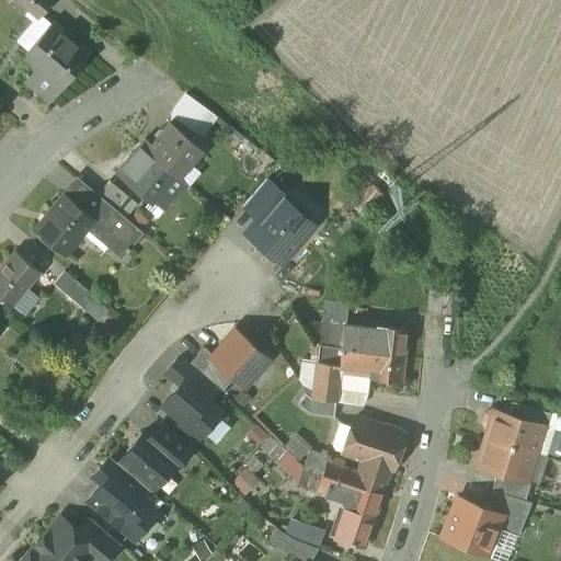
[(16,0),(39,19),(54,0),(16,0)]
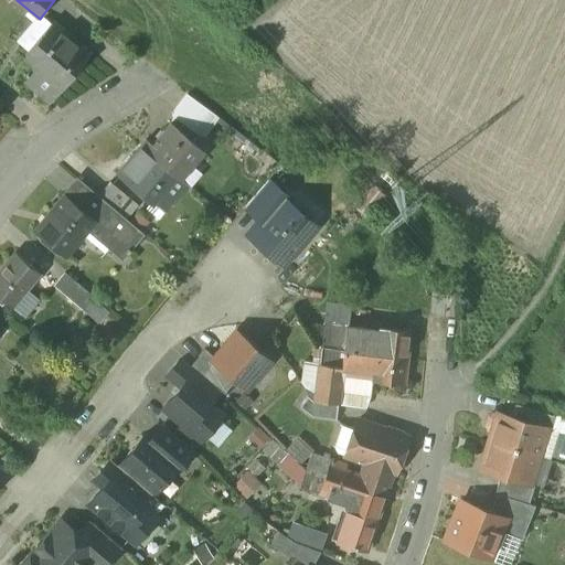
[(88,54),(52,23),(25,55),(27,56),(30,52),(43,63),(46,65),(43,70),(62,86),(88,54)]
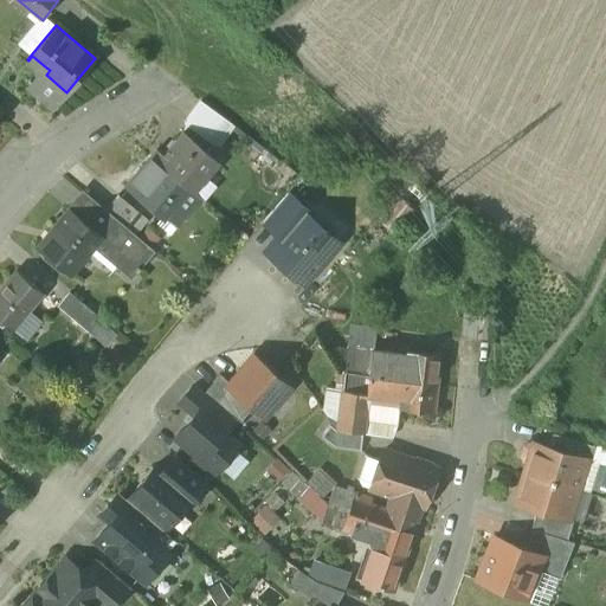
[(46,68),(30,86),(55,107),(66,92),(46,75),(50,70),(46,68)]
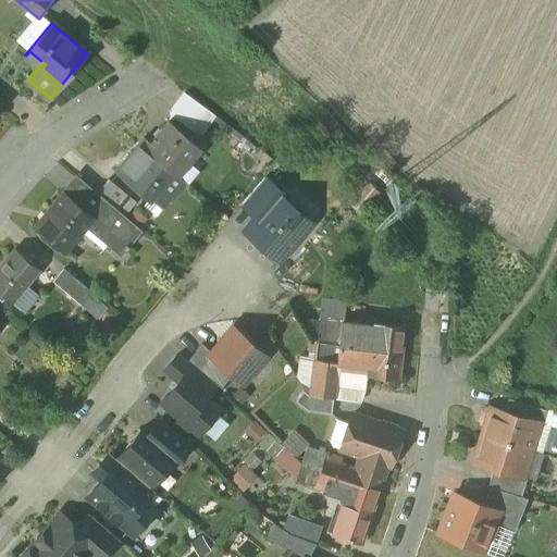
[(201,149),(169,122),(150,144),(144,138),(144,139),(140,144),(178,176),(178,175),(201,149)]
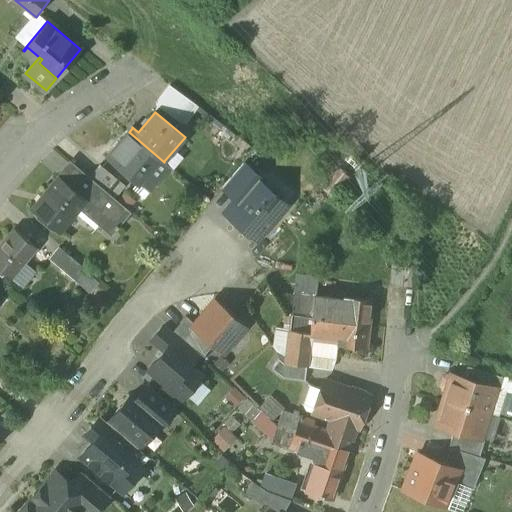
[(164,162),(129,132),(107,157),(138,183),(147,174),(150,171),(144,166),(154,155),(169,168),(174,172),(175,171),(164,161),(164,162)]
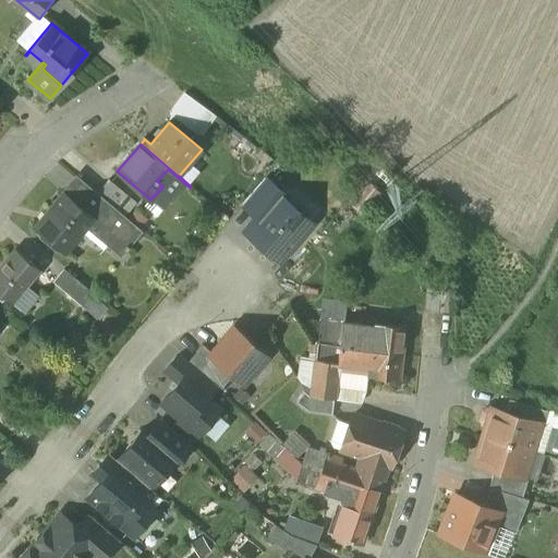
[(184,183),(168,169),(157,181),(164,186),(160,190),(170,198),(184,183)]
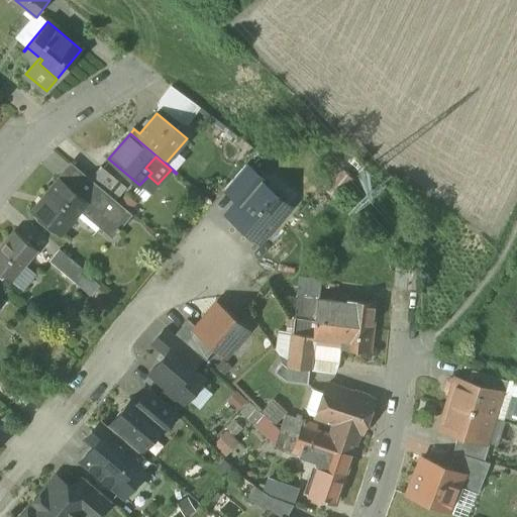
[(91,180),(72,164),(59,179),(87,203),(80,211),(112,238),(132,215),(115,200),(91,180)]
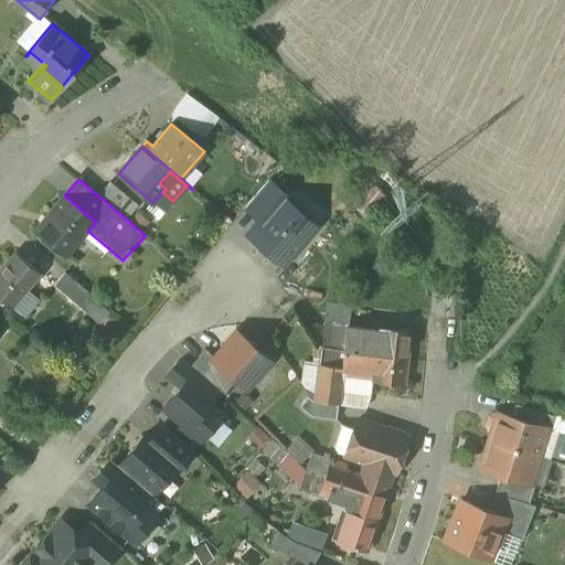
[(292,201),(268,181),(246,208),(262,221),(277,202),(286,210),(290,204),(292,201)]
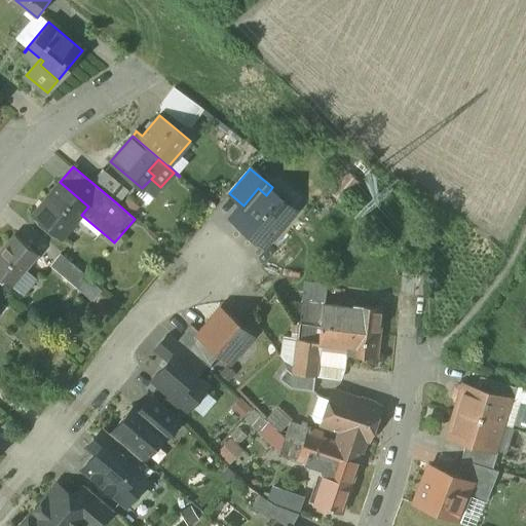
[(128,191),(103,170),(92,183),(117,203),(128,191)]
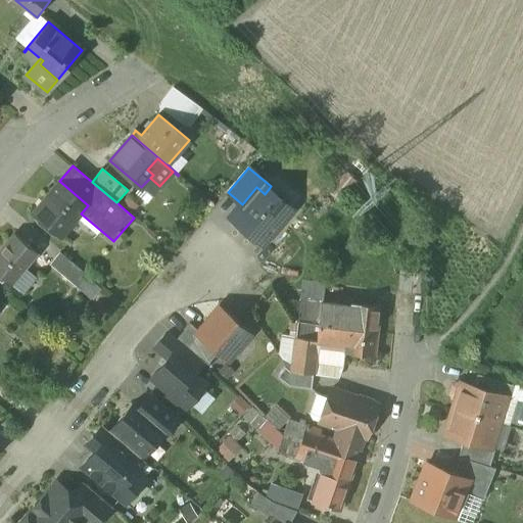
[(331,190),(342,199),(358,180),(347,171),(331,190)]
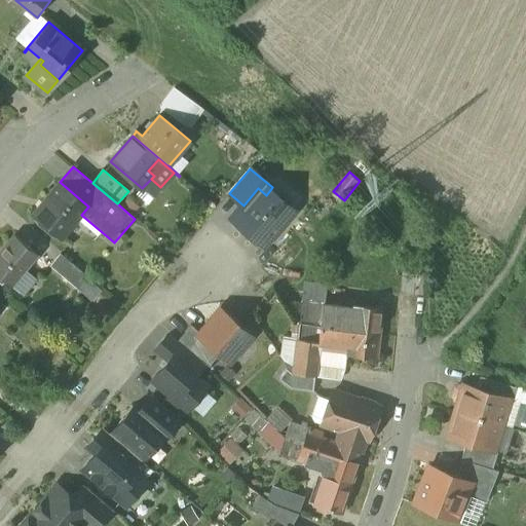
[(88,207),(60,182),(51,192),(51,193),(33,215),(61,238),(81,215),(88,207)]
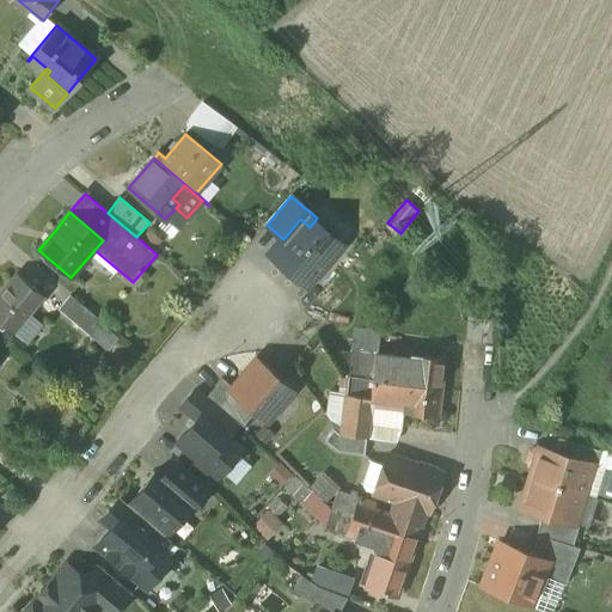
[(310,227),(300,219),(283,239),(270,256),(287,270),(287,275),(299,285),(304,285),(306,287),(342,244),(314,221),(310,227)]
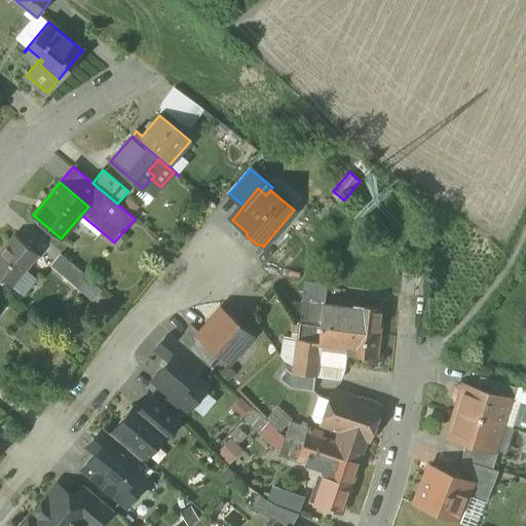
[(15,236),(0,254),(0,276),(11,286),(37,255),(15,236)]
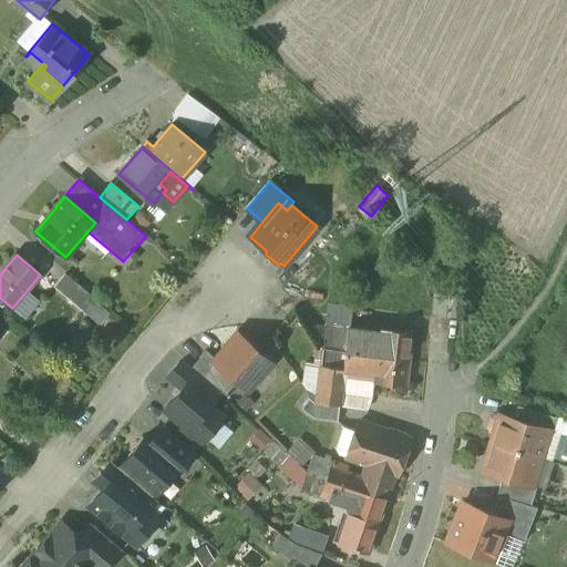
[(92,298),(65,275),(55,287),(82,310),(92,298)]
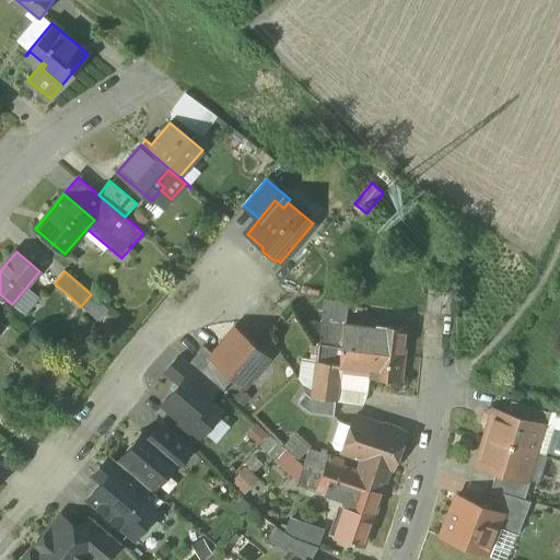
[(453,290),(428,289),(427,314),(452,315),(453,290)]
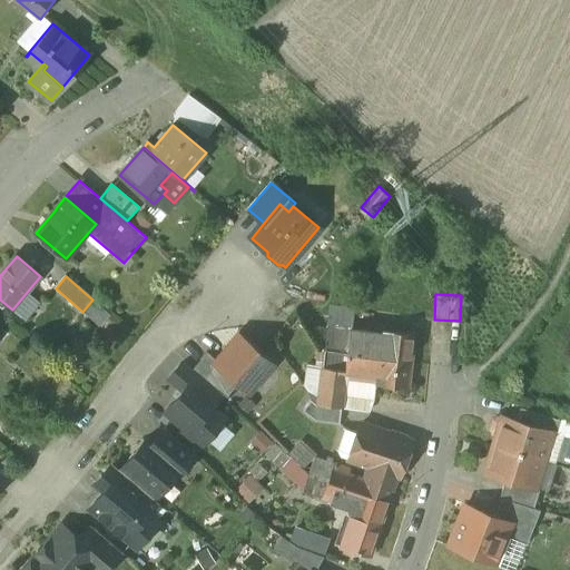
[(350,330),(327,326),(325,351),(347,354),(350,330)]
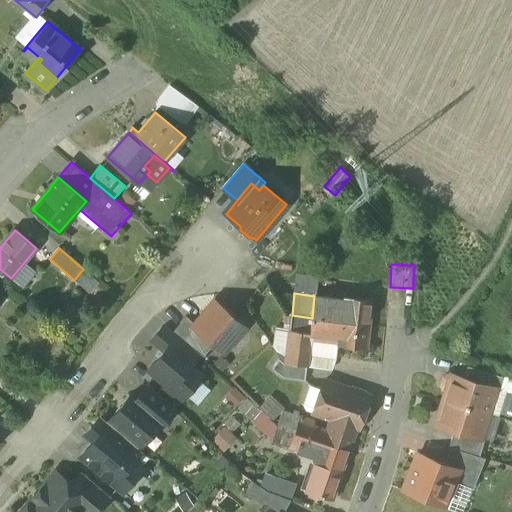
[(373,301),(343,297),(343,299),(314,296),(312,318),(370,325),(373,301)]
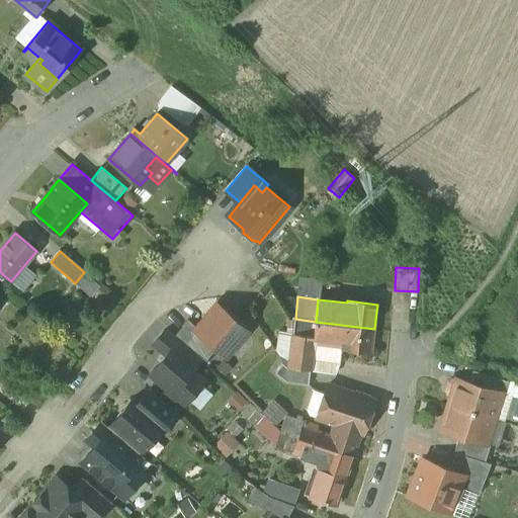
[(235,318),(224,309),(222,309),(218,306),(197,329),(195,331),(217,349),(226,357),(247,331),(235,321),(235,318)]
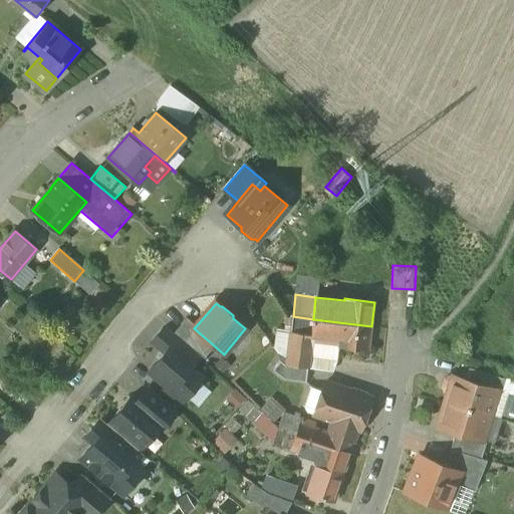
[(313,319),(293,316),(291,333),(311,335),(313,319)]
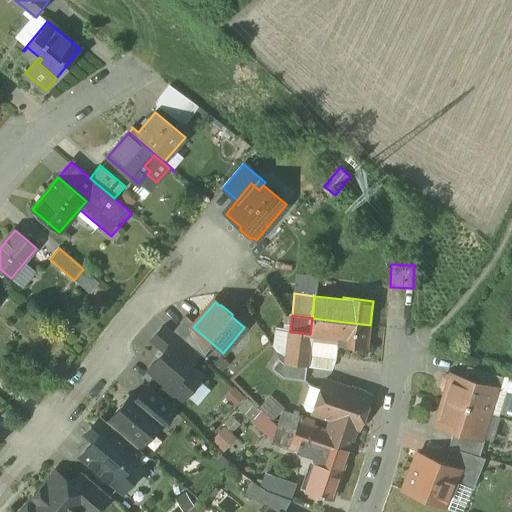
[(214,345),(193,327),(195,325),(186,317),(173,332),(197,352),(204,358),(214,345)]
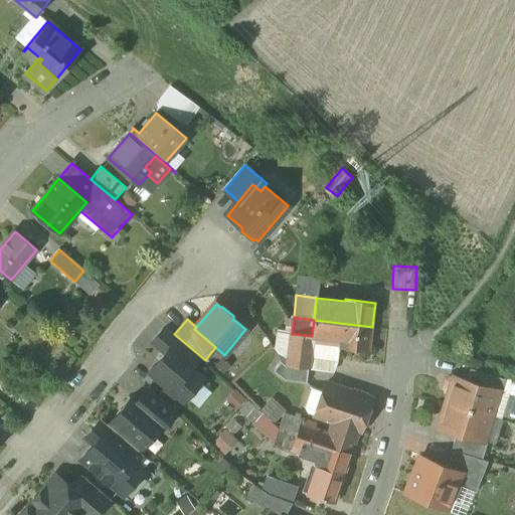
[(372,327),(314,320),(312,336),(311,344),(310,356),(338,359),(340,347),(370,351),(372,327)]
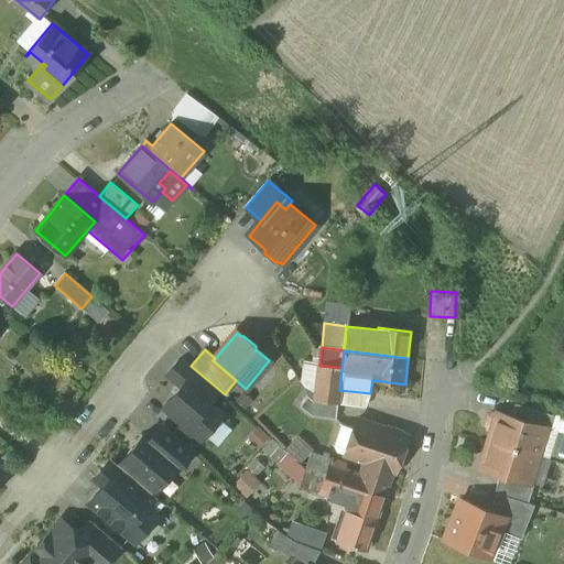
[(191,366),(183,359),(182,361),(180,360),(166,376),(180,387),(184,382),(208,403),(217,391),(216,390),(217,388),(191,366)]
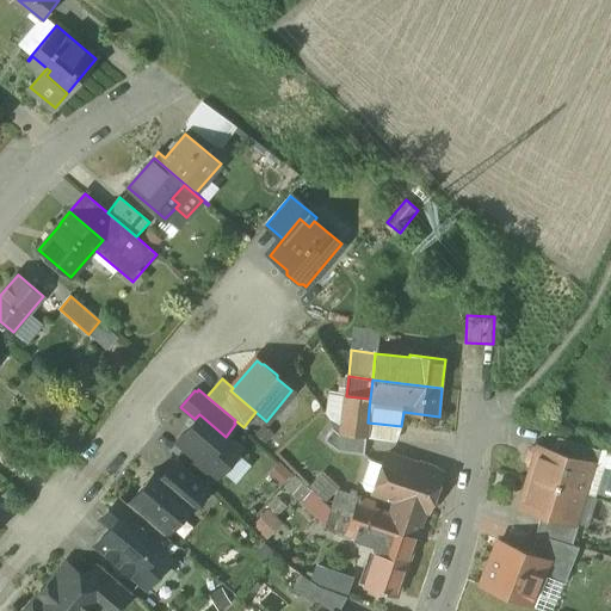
[(370,399),(346,396),(341,434),(366,438),(369,408),(370,399)]
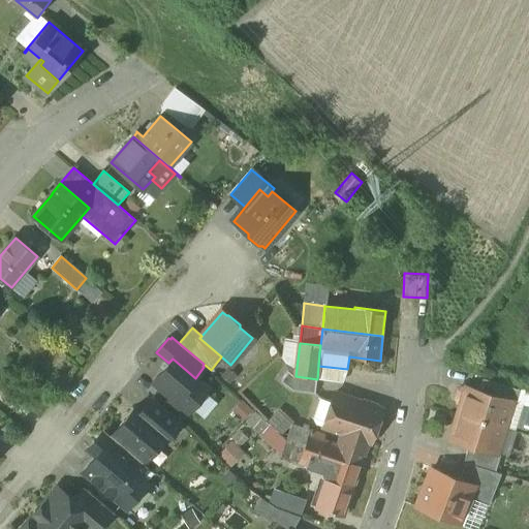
[(195,378),(173,359),(168,363),(153,382),(170,398),(170,401),(178,407),(181,406),(188,412),(208,389),(195,378)]
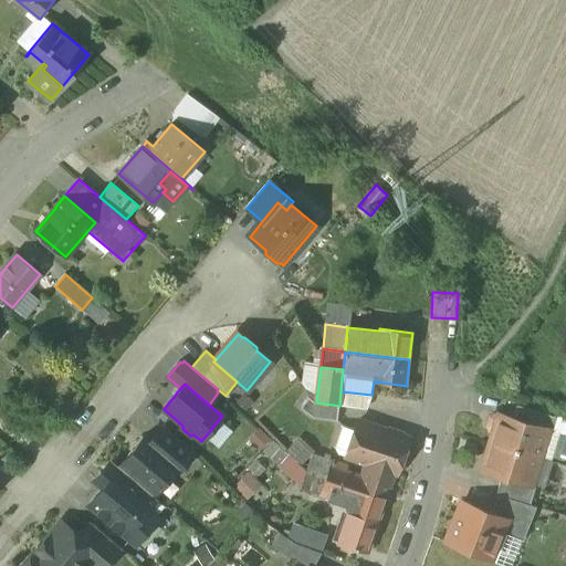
[(316,402),(314,402),(308,398),(301,409),(314,418),(337,421),(339,406),(316,402)]
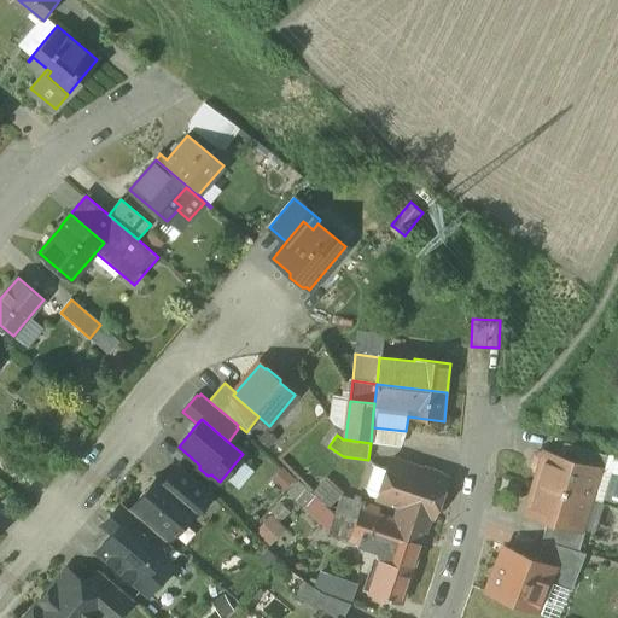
[(608,456),(565,443),(560,458),(598,468),(596,470),(604,472),(608,456)]
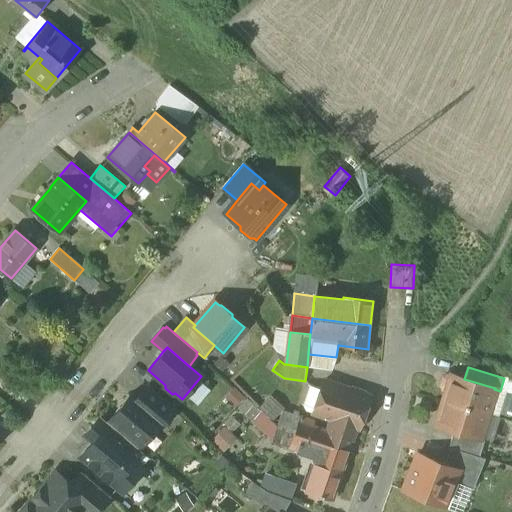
[(464,379),(453,375),(452,377),(447,376),(443,378),(441,386),(443,390),(448,392),(445,401),(487,413),(494,389),(495,388),(464,379)]
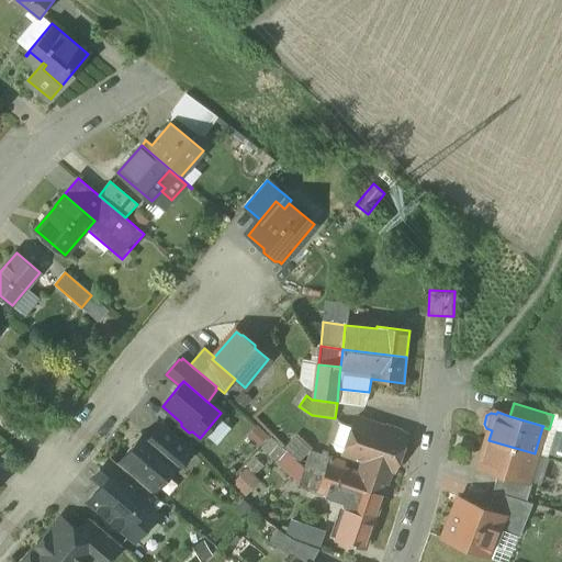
[(361,460),(394,470),(405,435),(355,419),(344,453),(361,460)]
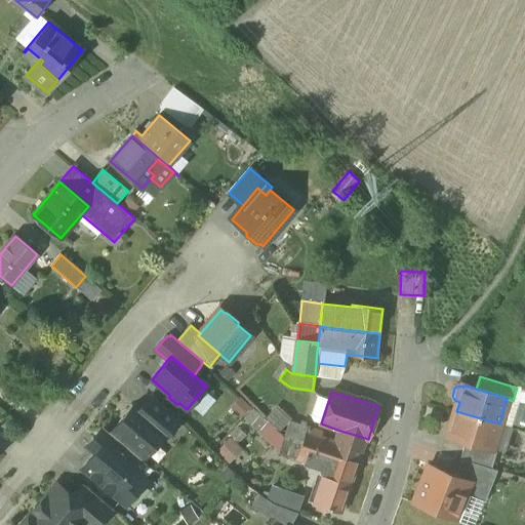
[(179,419),(152,396),(139,410),(165,432),(164,434),(166,436),(179,419)]
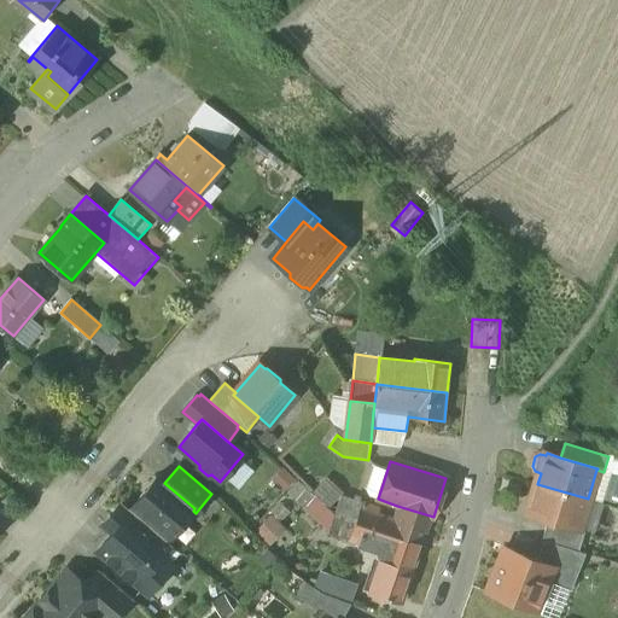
[(604,472),(596,470),(588,499),(588,500),(602,503),(611,474),(604,472)]
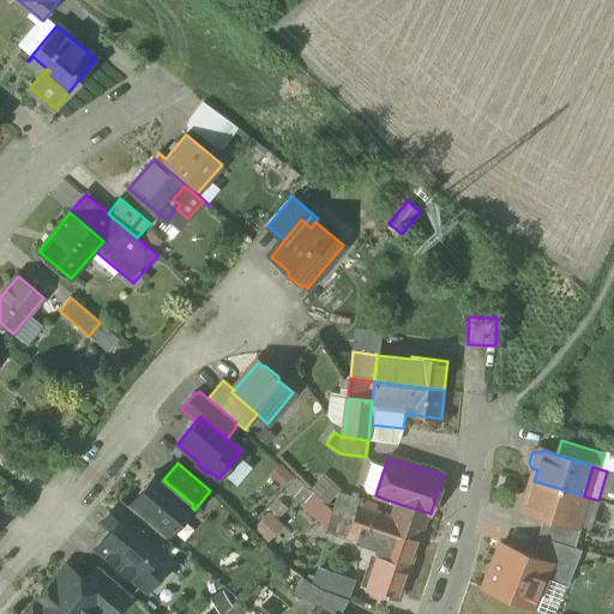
[(163,480),(156,474),(130,506),(166,537),(192,507),(193,505),(163,480)]
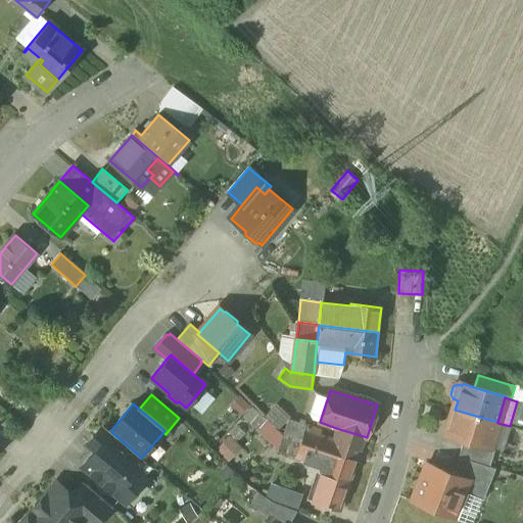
[(497,422),(455,410),(446,435),(464,440),(489,448),(489,447),(497,423),(497,422)]
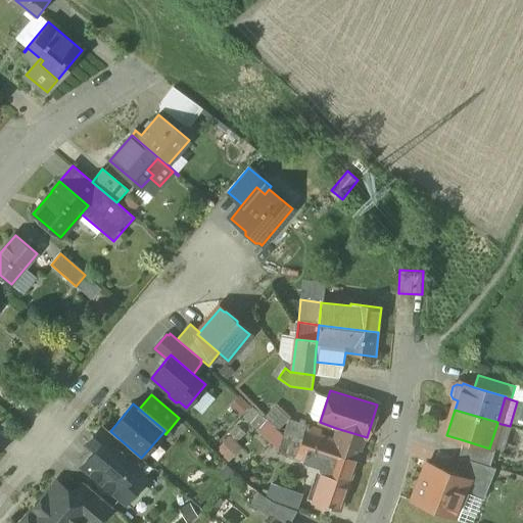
[(305,426),(289,420),(284,436),(300,442),(305,426)]
